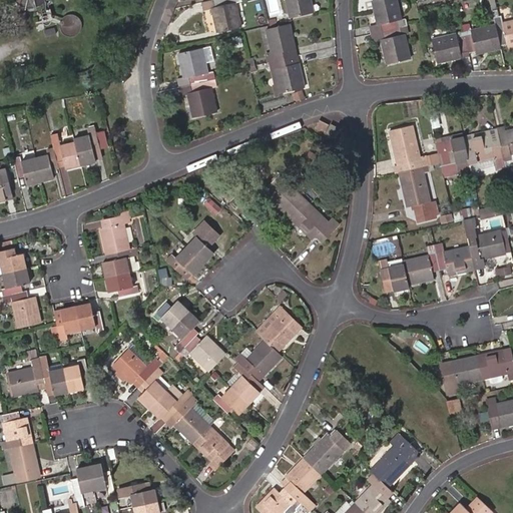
[(212,0),(215,7),(211,8),(217,31),(241,26),(235,1),(240,0),(212,0)]
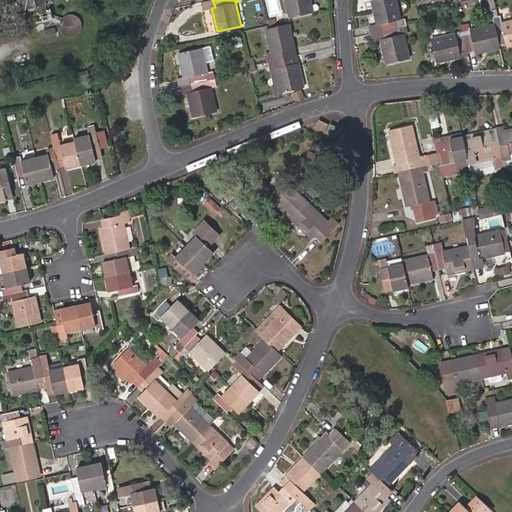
[(284,0),(290,17),(314,11),(310,0),(284,0)]
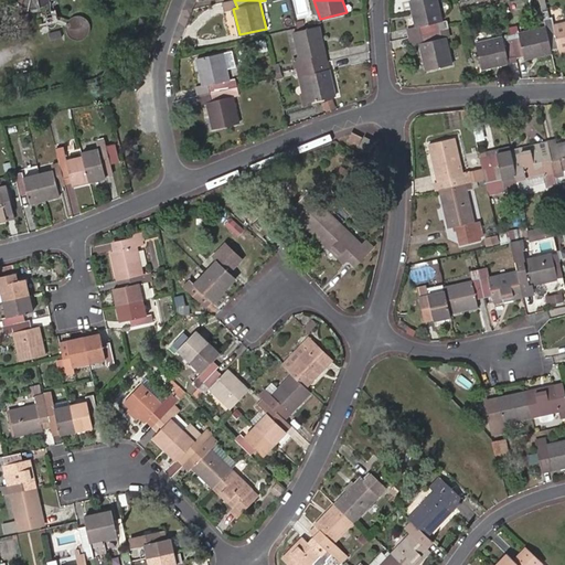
[(422,33),(439,29),(449,27),(447,19),(443,20),(437,0),(412,0),(411,0),(416,25),(419,24),(422,33)]
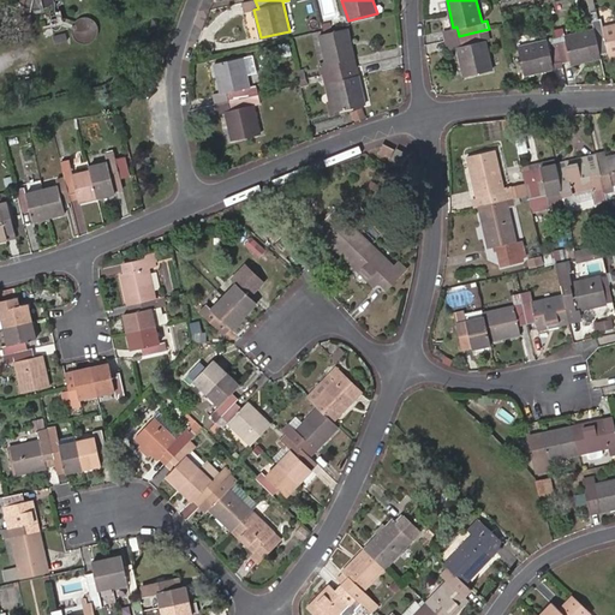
[(30,15),(16,19),(18,29),(34,24),(30,15)]
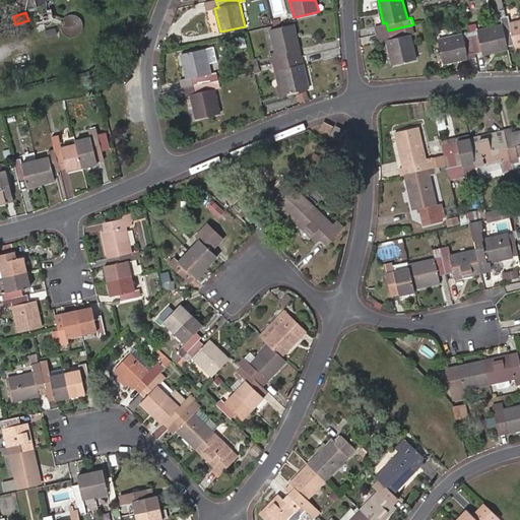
[(42,20),(43,21),(43,23),(44,23),(44,24),(45,25),(47,25),(48,26),(50,25),(51,25),(52,24),(53,22),(54,21),(53,19),(53,18),(53,17),(51,15),(50,15),(48,14),(46,15),(45,15),(44,16),(43,18),(43,19),(42,20)]
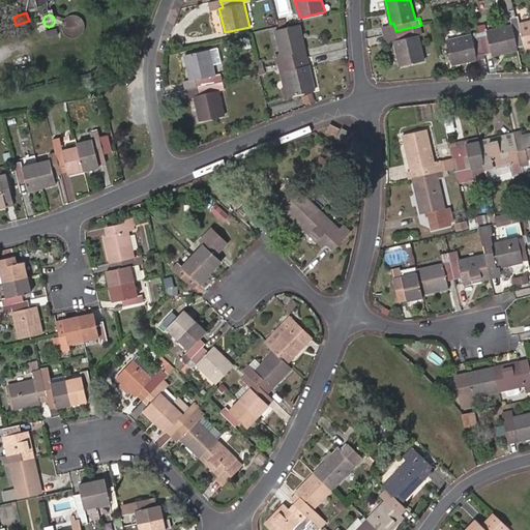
[(62,26),(62,30),(64,32),(66,35),(69,36),(74,38),(78,36),(82,34),(83,31),(84,26),(83,23),(81,19),(78,17),(74,16),(70,16),(67,17),(64,19),(62,22),(62,26)]
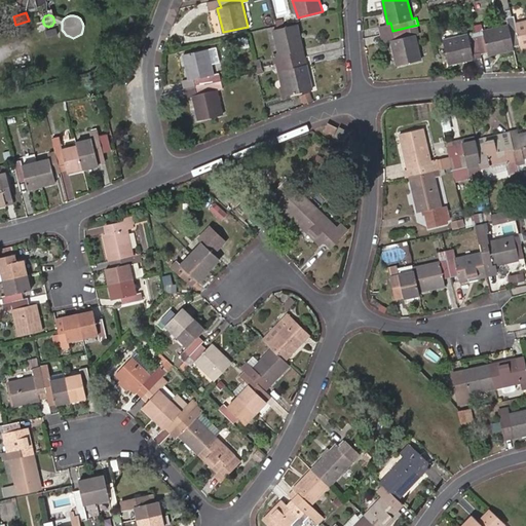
[(508,25),(513,44),(521,42),(522,47),(525,45),(525,20),(516,23),(514,15),(506,17),(508,25)]
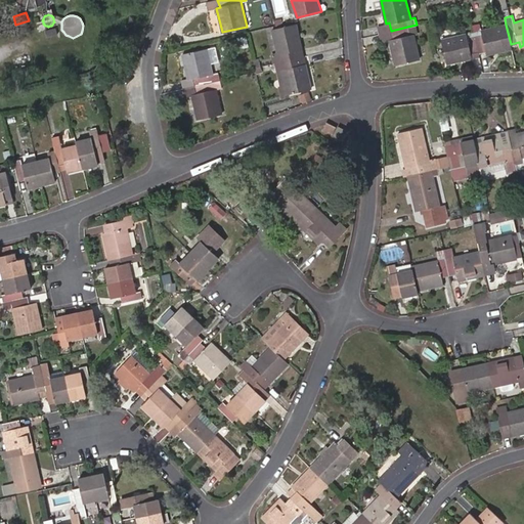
[(284,61),(302,57),(299,49),(302,48),(297,25),(271,30),(276,54),(281,53),(284,61)]
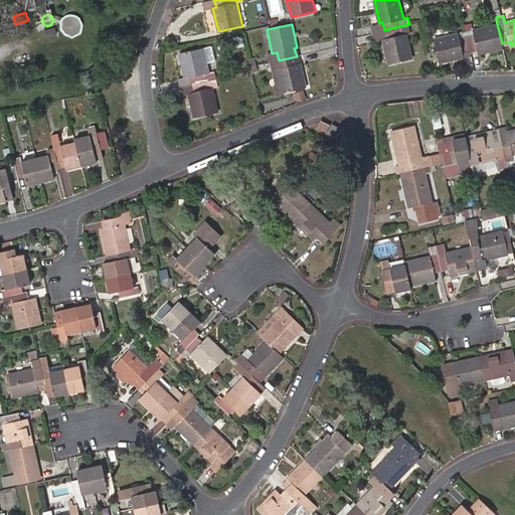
[(465,31),(470,51),(478,49),(479,53),(503,48),(502,43),(497,24),(465,31)]
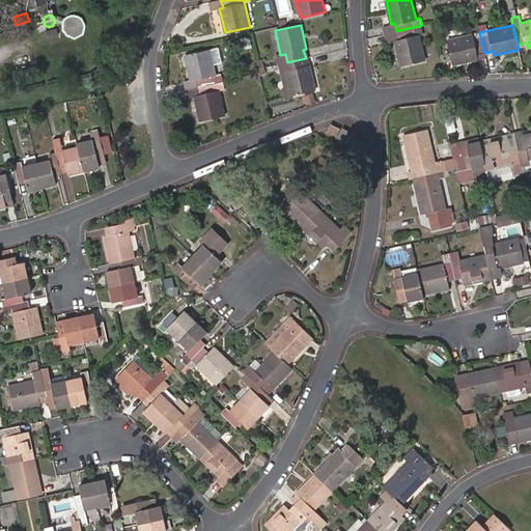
[(415,35),(413,27),(396,31),(398,39),(394,40),(400,64),(425,59),(419,34),(415,35)]
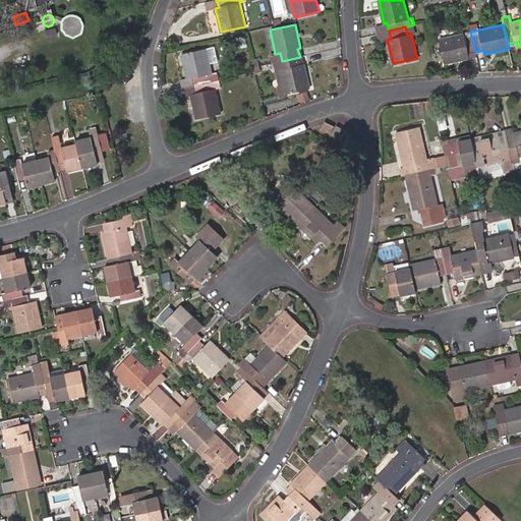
[(55,27),(45,31),(47,38),(58,34),(55,27)]
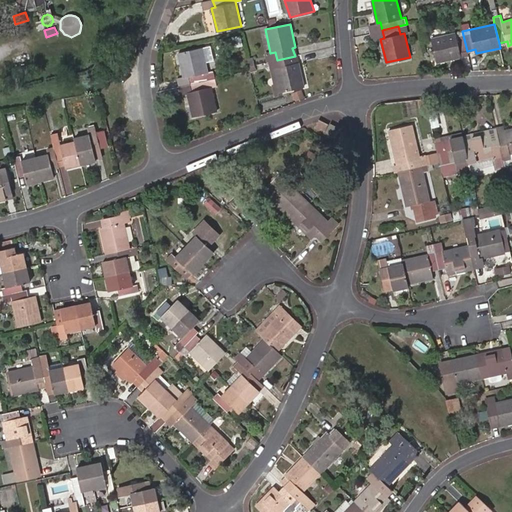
[(371,41),(380,39),(384,38),(382,30),(369,33),(371,41)]
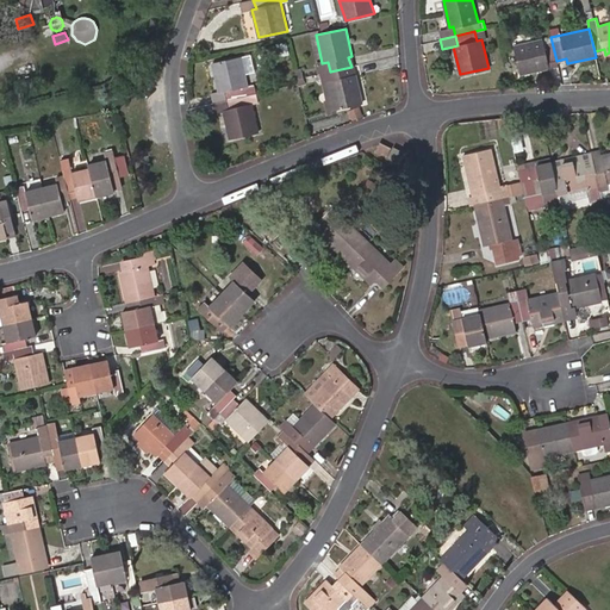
[(549,63),(556,61),(551,37),(515,47),(521,73),(549,67),(549,63)]
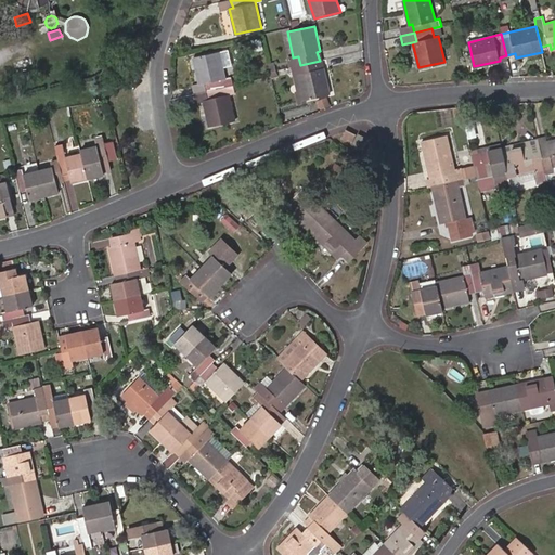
[(204,91),(233,85),(231,77),(226,78),(219,52),(192,57),(198,84),(202,84),(204,91)]
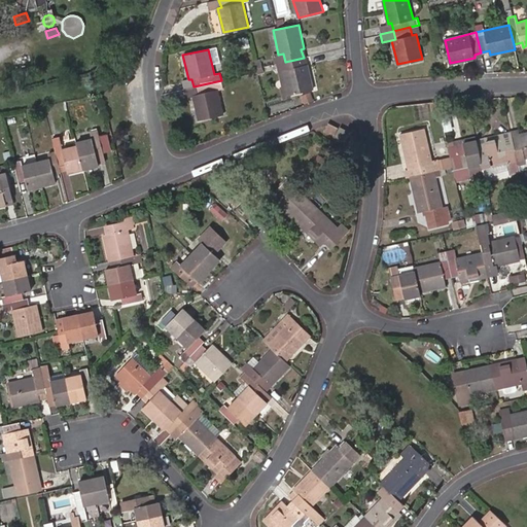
[(304,58),(285,62),(277,64),(278,70),(282,69),(289,95),(313,89),(307,63),(305,64),(304,58)]
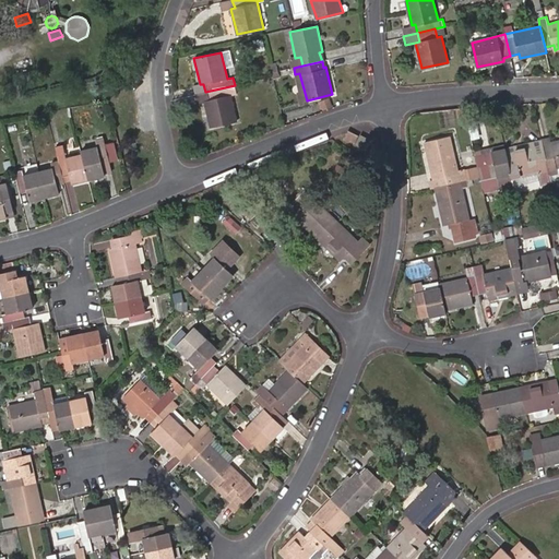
[(235,85),(205,92),(207,99),(204,100),(211,127),(237,120),(230,94),(236,93),(235,85)]
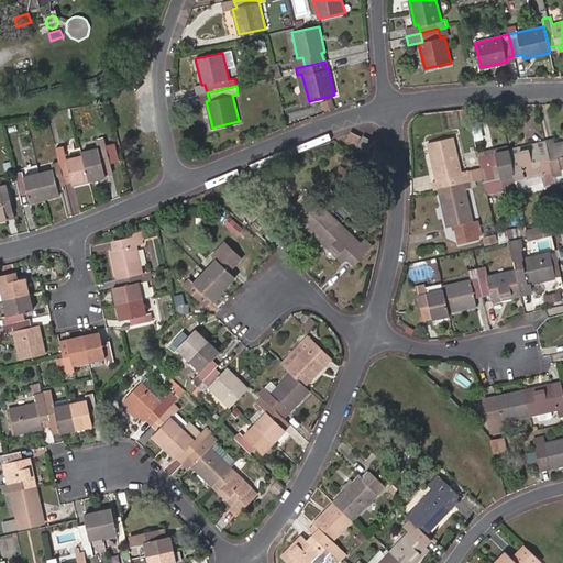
[(359,136),(351,132),(348,140),(355,143),(359,136)]
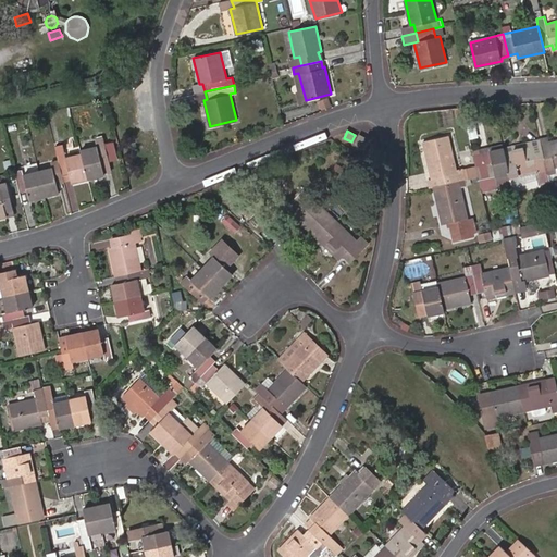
[(359,134),(355,143),(364,148),(369,138),(359,134)]
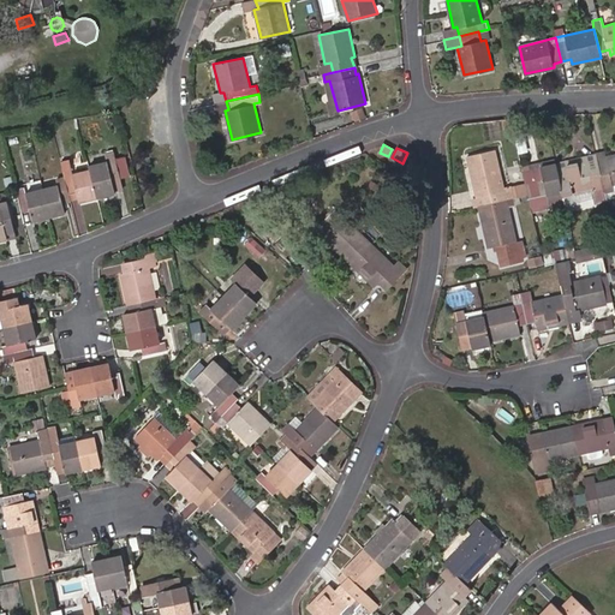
[(484,204),(507,199),(529,195),(525,183),(509,186),(505,187),(495,149),(467,156),(476,196),(482,195),(484,204)]
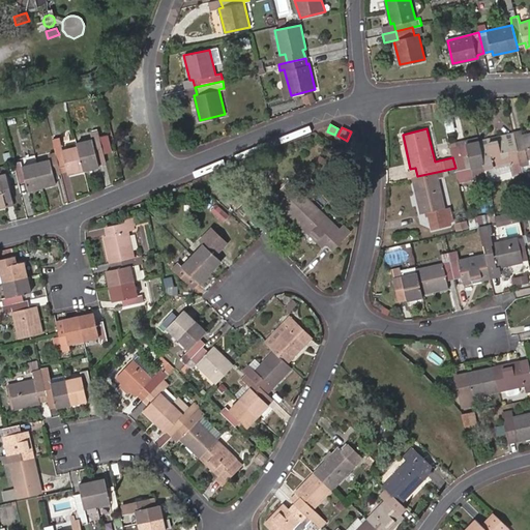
[(516,144),(521,166),(528,164),(527,159),(529,158),(529,133),(521,136),(523,142),(516,144)]
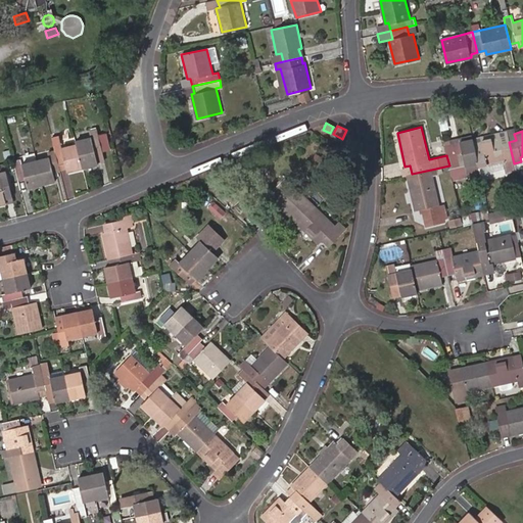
[(92,136),(76,140),(77,144),(83,168),(98,163),(96,152),(102,151),(98,134),(92,136)]
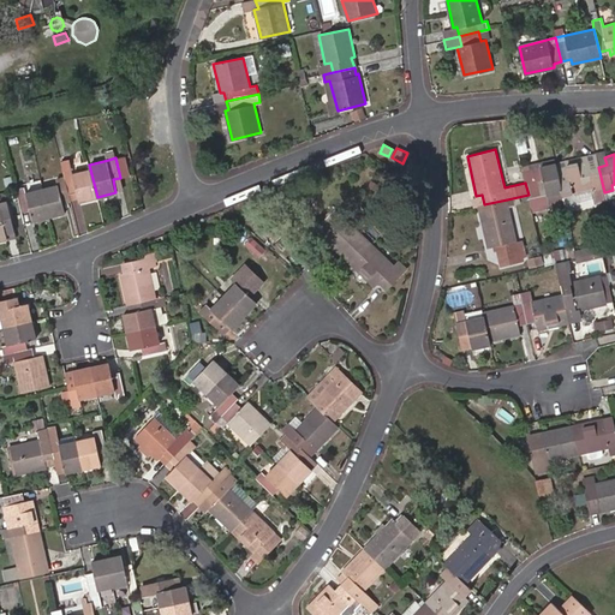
[(557,168),(566,202),(567,208),(567,210),(607,201),(604,192),(598,167),(587,169),(586,162),(557,168)]
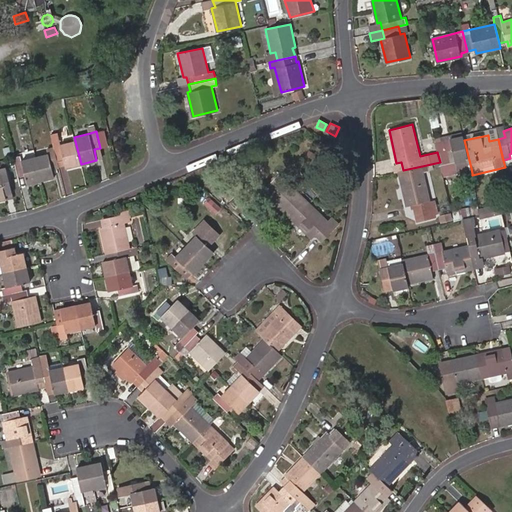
[(437,152),(440,162),(443,177),(458,173),(457,171),(471,168),(464,140),(463,136),(450,139),(452,148),(437,152)]
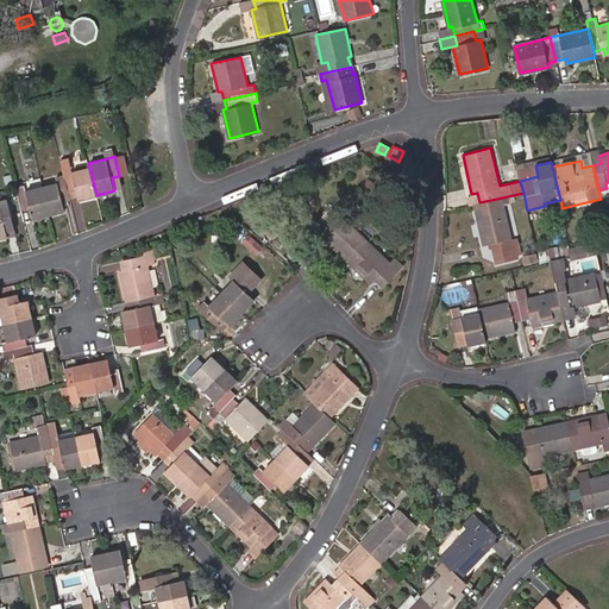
[(64,179),(68,189),(75,188),(79,200),(96,195),(89,168),(71,173),(70,168),(62,169),(64,179)]
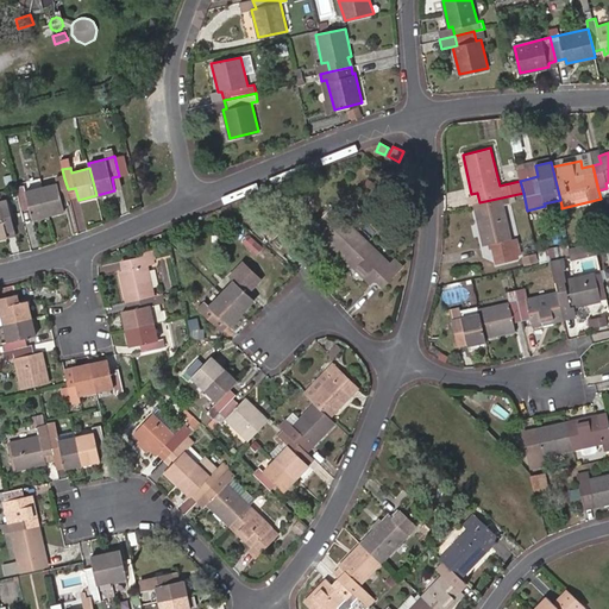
[(43,187),(50,213),(64,209),(63,200),(69,199),(68,189),(64,179),(57,181),(58,183),(43,187)]
